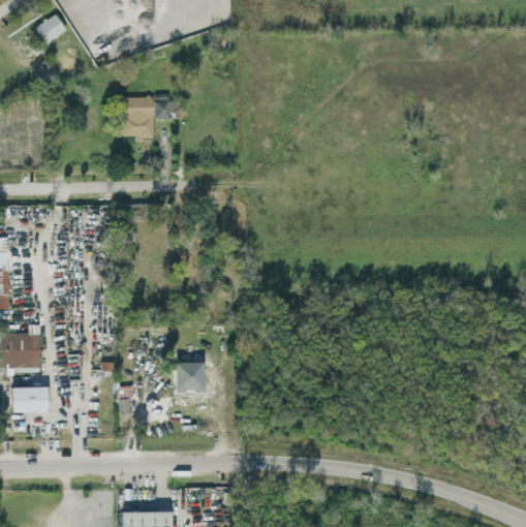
[(36,26),(45,43),(67,33),(58,16),(36,26)]
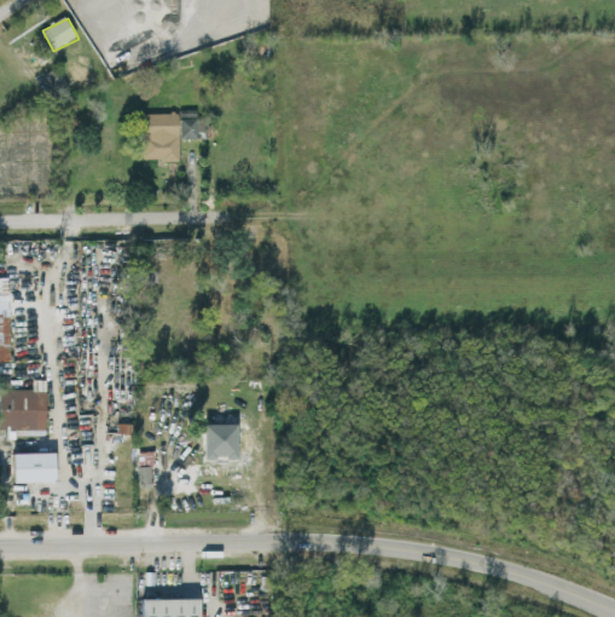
[(183,140),(208,140),(208,117),(199,117),(199,110),(183,111),(183,140)]
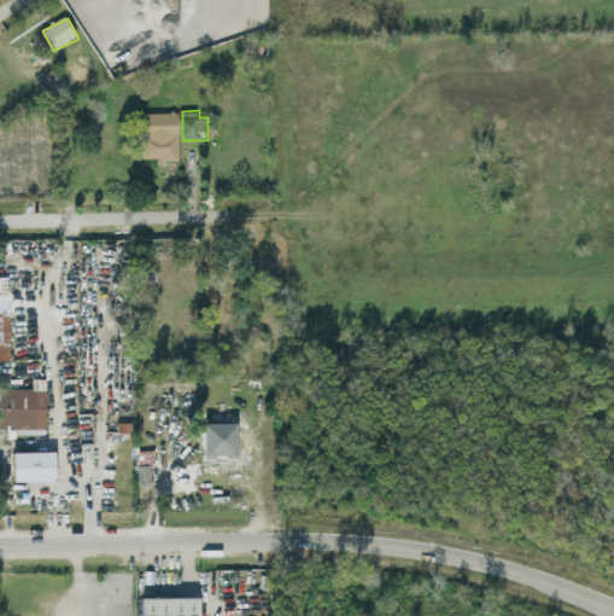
[(181,160),(180,114),(142,115),(144,161),(181,160)]
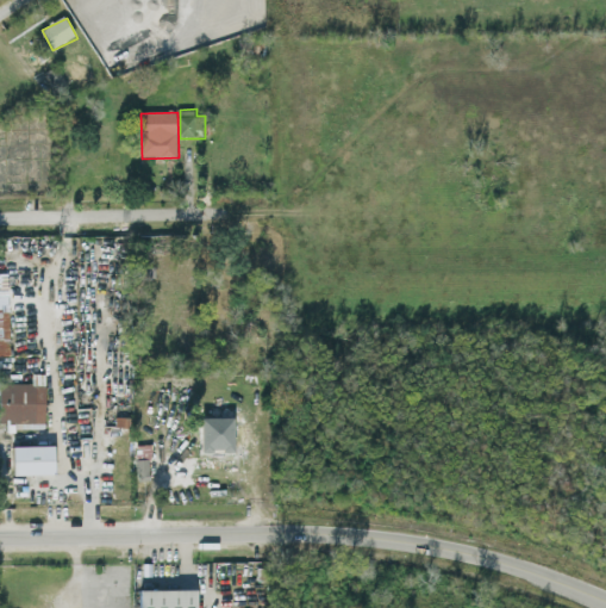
[(0,297),(0,355),(12,355),(10,297),(0,297)]
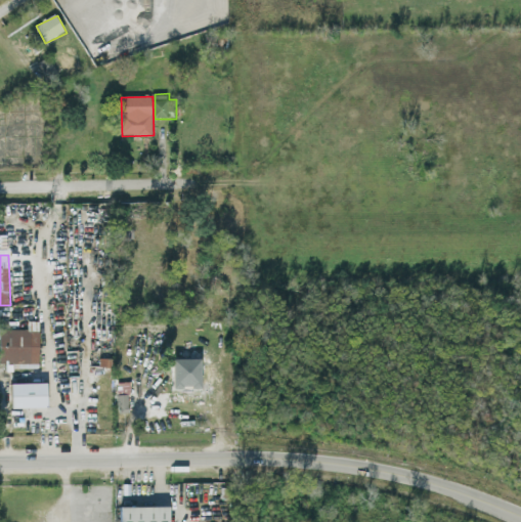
[(40,364),(41,323),(28,323),(28,330),(1,330),(1,367),(7,367),(7,364),(40,364)]
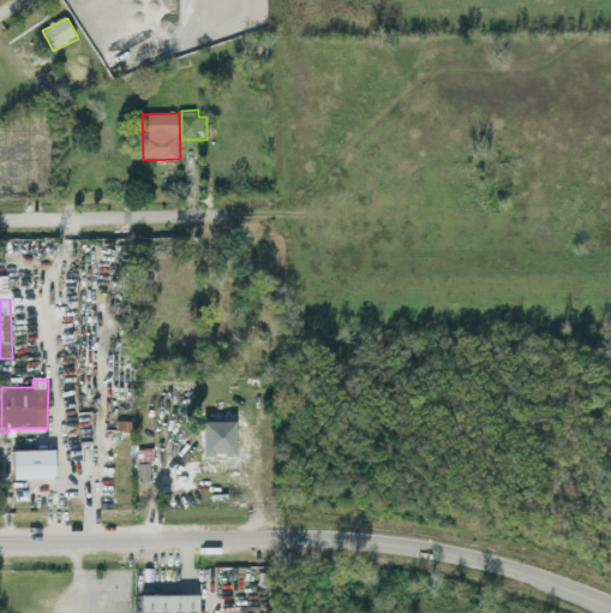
[(237,422),(203,423),(204,459),(238,459),(237,422)]
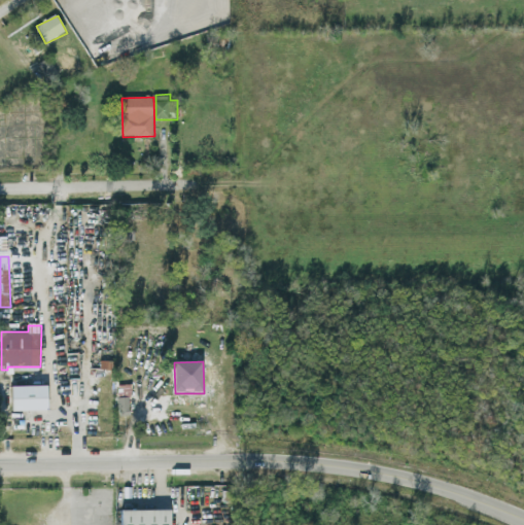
[(48,385),(12,386),(12,411),(48,410),(48,385)]
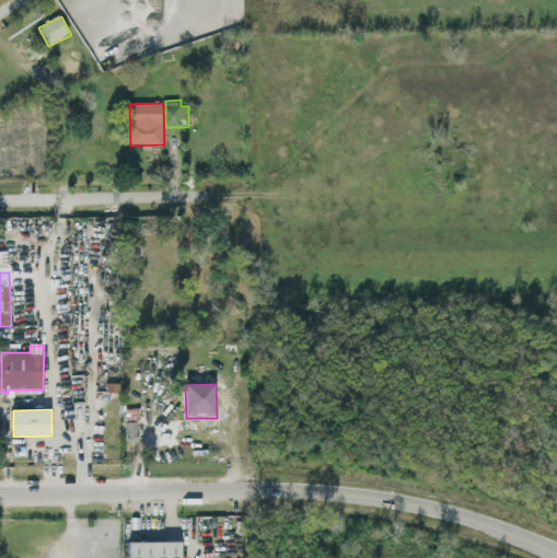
[(127,442),(138,441),(137,422),(126,422),(127,442)]
